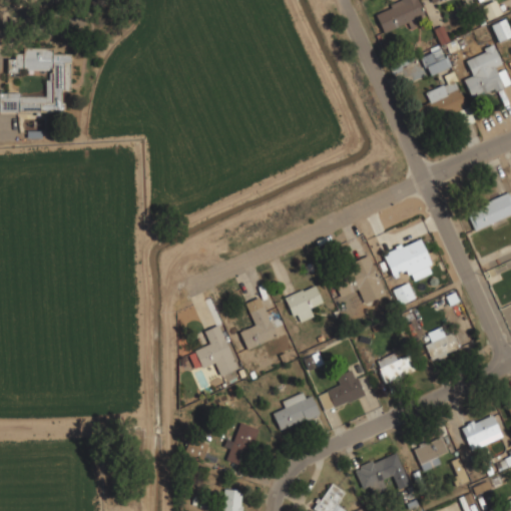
[(382,33),(425,19),(418,0),(400,0),(401,2),(375,10),(382,33)]
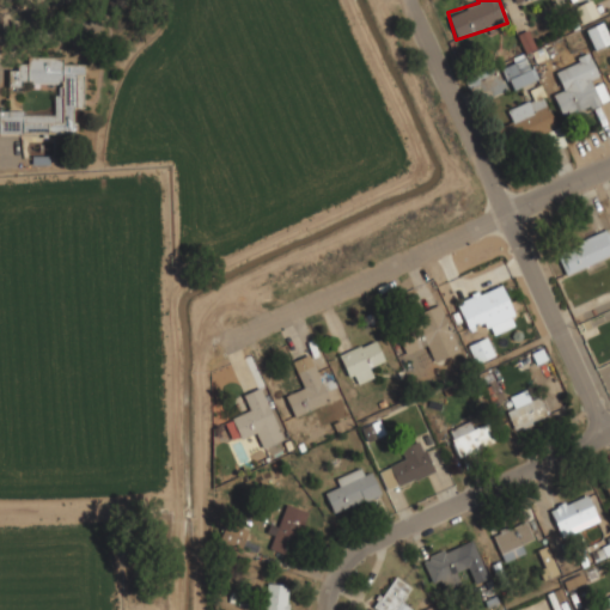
[(584,24),(599,17),(592,1),(575,8),(584,24)]
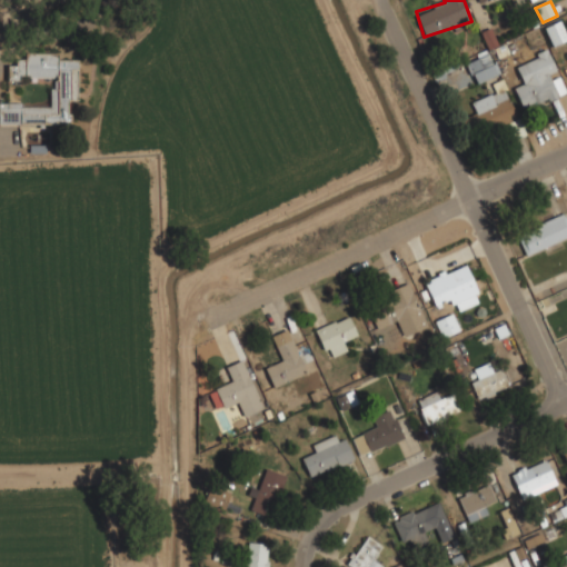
[(545,29),(555,48),(566,41),(566,33),(560,21),(545,29)]
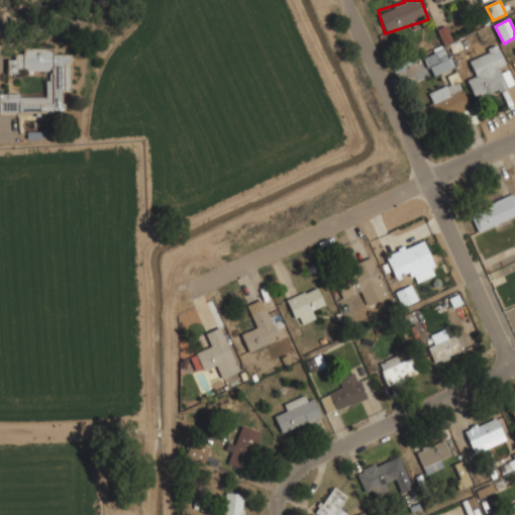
[(514,83),(499,45),(479,54),(486,71),(467,78),(477,102),(514,86),(514,83)]
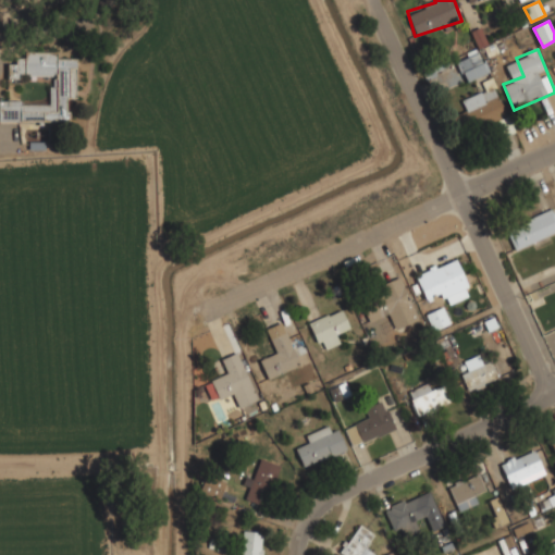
[(458,60),(467,83),(489,75),(480,51),(458,60)]
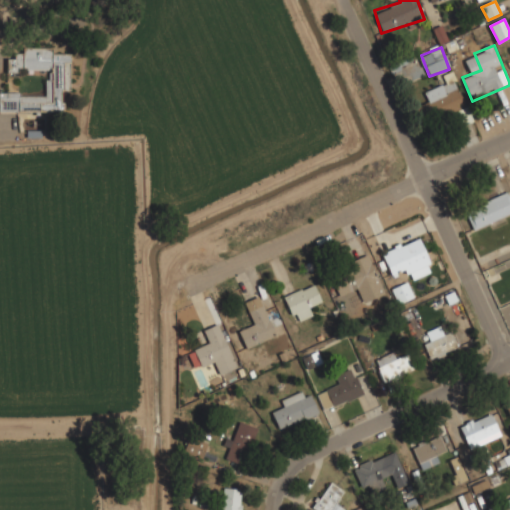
[(0,113),(63,113),(62,92),(71,92),(70,54),(54,54),(54,48),(23,48),(23,56),(7,56),(8,73),(47,73),(47,94),(0,94),(0,113)]
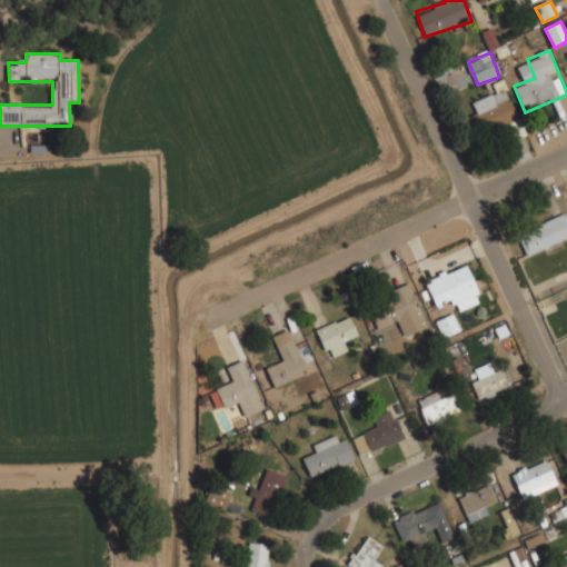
[(473,102),(477,115),(465,119),(473,139),(519,121),(508,90),(473,102)]
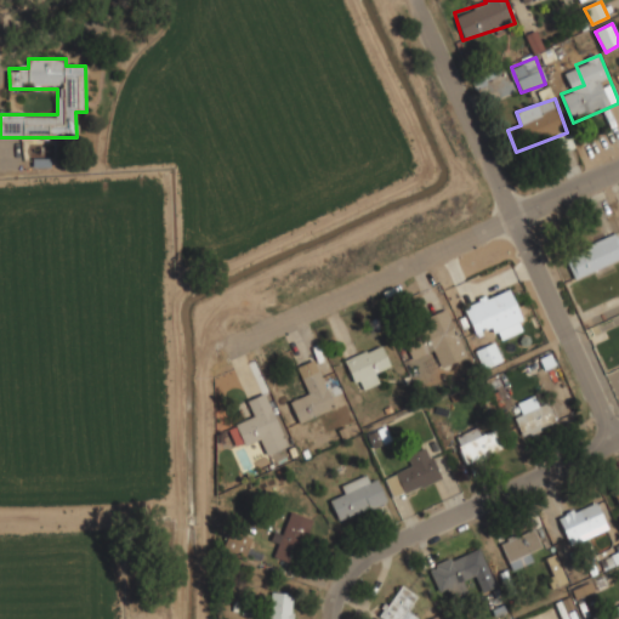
[(564,255),(574,279),(618,262),(618,239),(617,236),(564,255)]
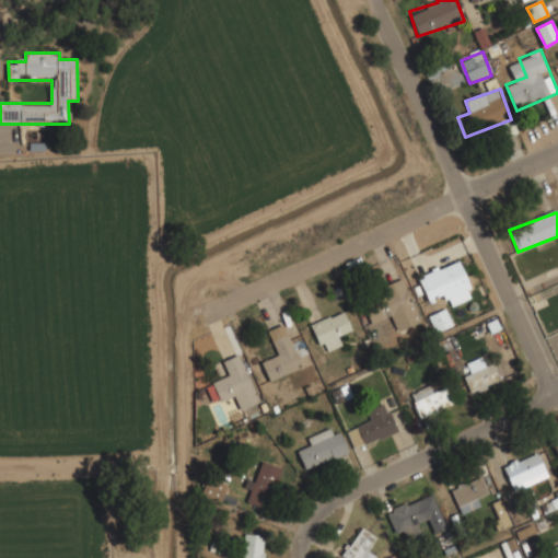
[(461,260),(418,276),(429,303),(448,297),(452,306),(475,299),(461,260)]
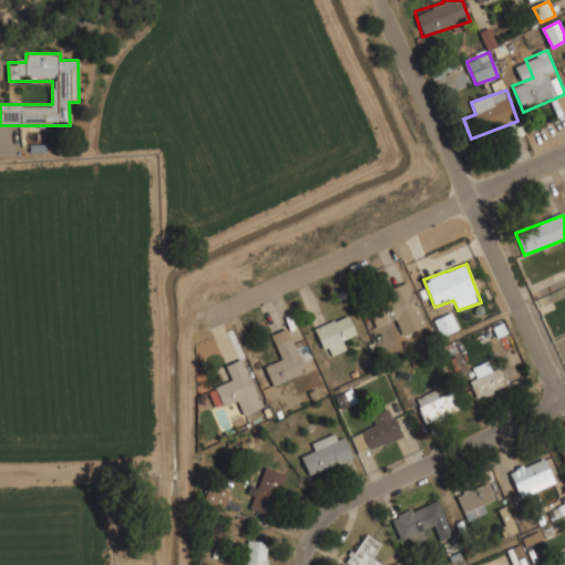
[(377,329),(398,321),(403,336),(427,327),(411,285),(367,301),(377,329)]
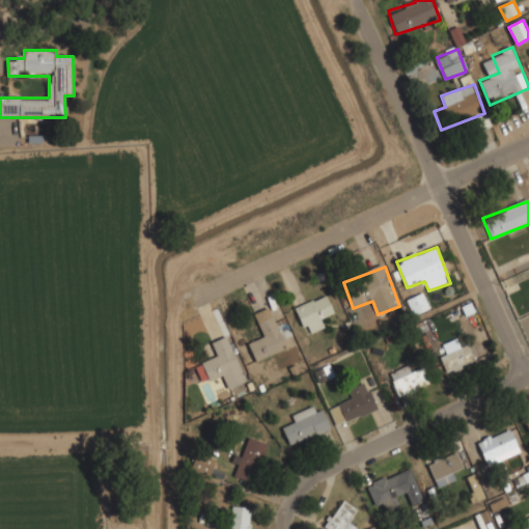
[(407,299),(412,315),(429,310),(424,294),(407,299)]
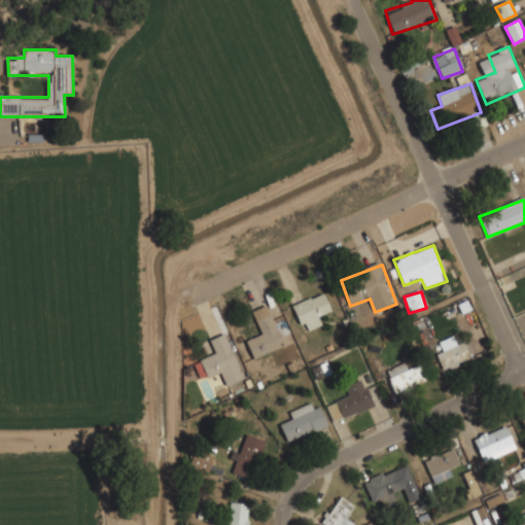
[(304,333),(324,324),(320,316),(331,311),(324,292),(292,306),(304,333)]
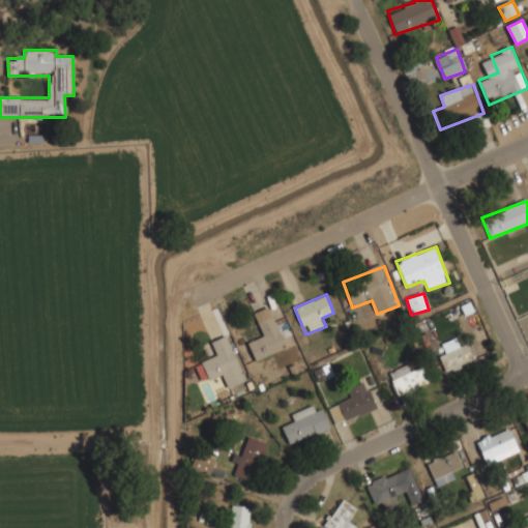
[(270,308),(252,315),(260,336),(246,342),(255,361),(286,349),(270,308)]
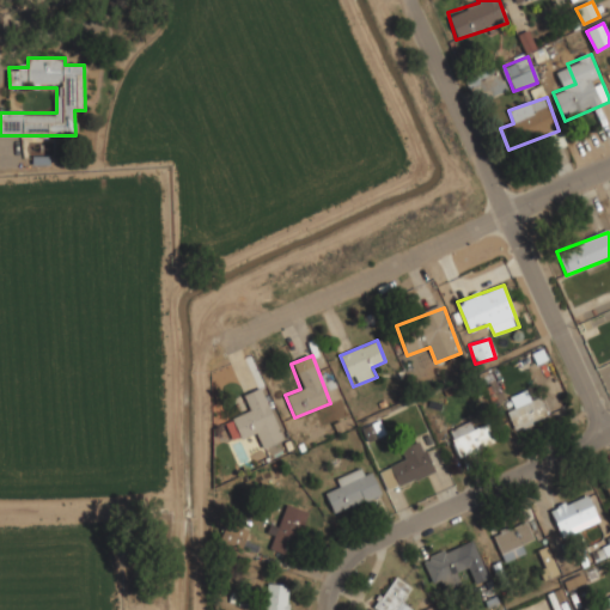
[(264,389),(245,396),(250,408),(231,415),(241,443),(256,438),(261,450),(284,441),(264,389)]
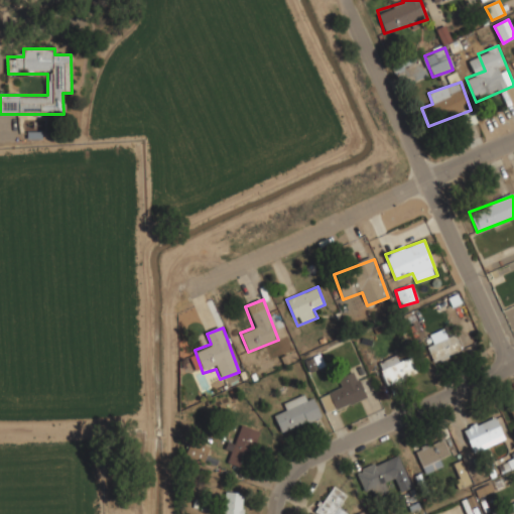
[(428,348),(435,364),(463,351),(456,336),(428,348)]
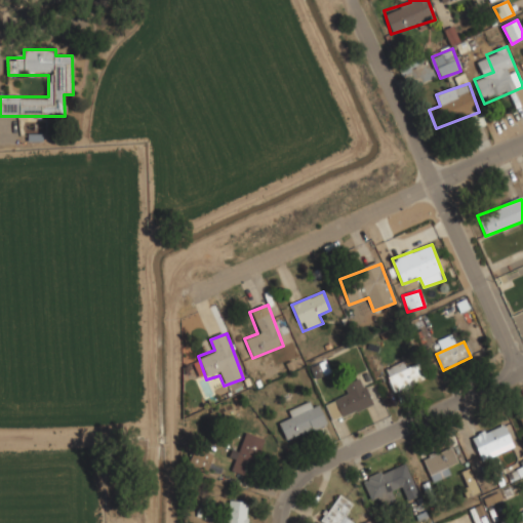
[(406,368),(404,363),(386,370),(394,392),(427,379),(420,363),(406,368)]
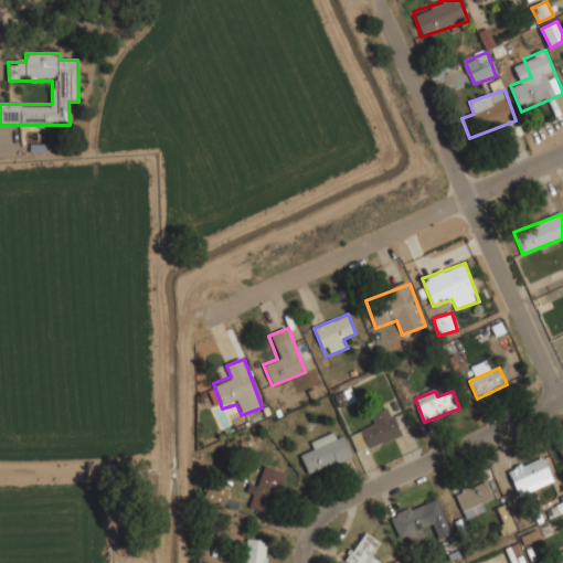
[(402,437),(392,406),(368,415),(372,427),(358,432),(359,437),(354,439),(358,452),(363,449),(364,450),(402,437)]
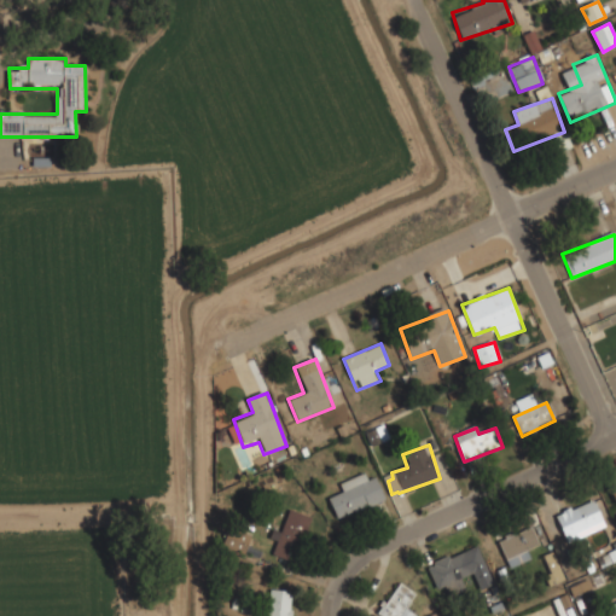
[(385,501),(373,471),(337,486),(341,497),(329,501),(337,521),(385,501)]
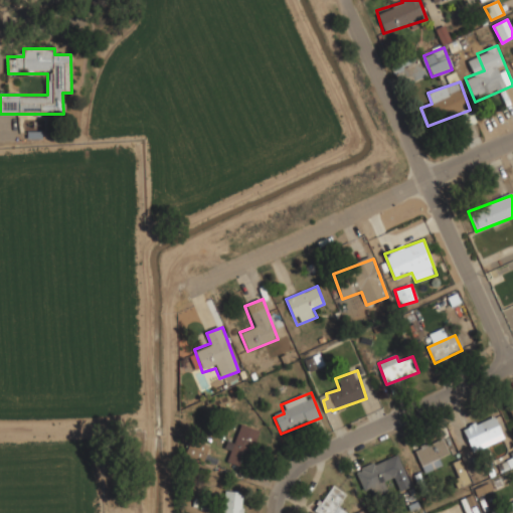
[(503,436),(495,415),(463,429),(472,449),(503,436)]
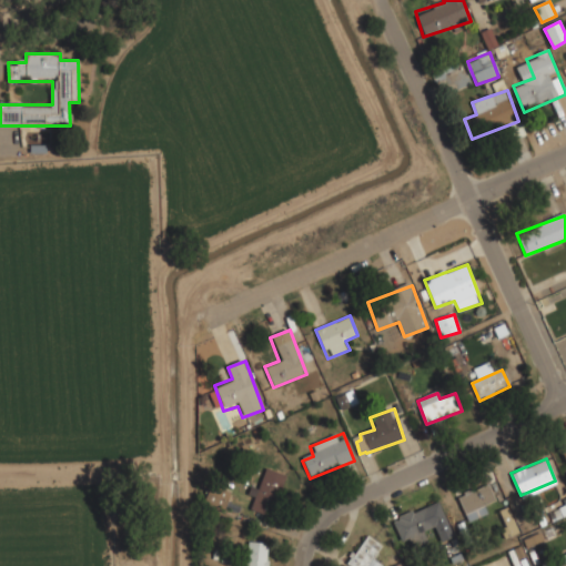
[(252,508),(274,515),(285,475),(264,468),(252,508)]
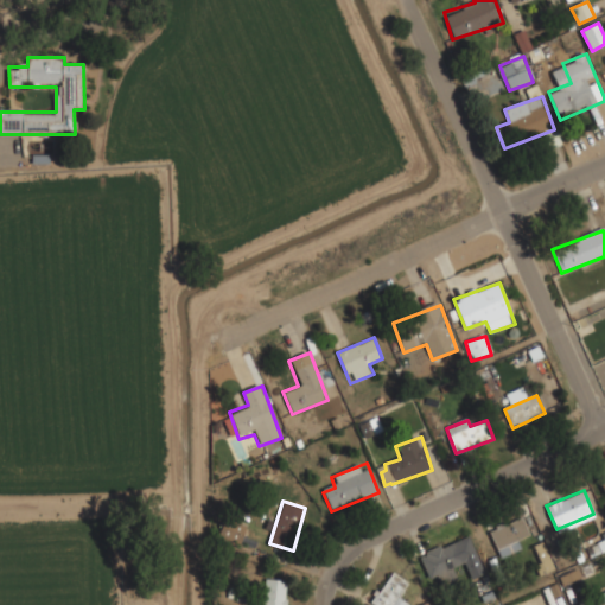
[(530,534),(523,517),(489,532),(502,559),(524,549),(520,540),(530,534)]
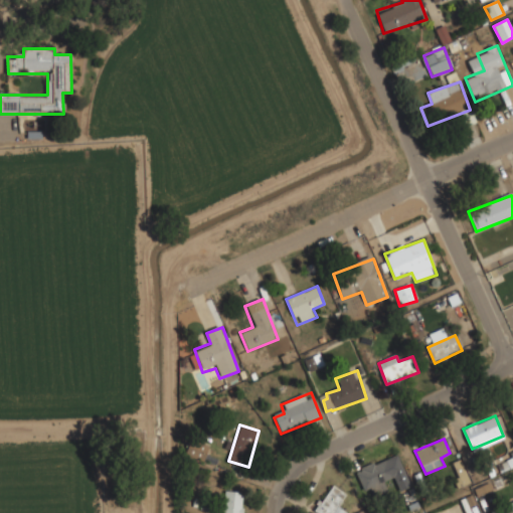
[(390,490),(389,486),(407,479),(398,455),(356,470),(364,492),(374,488),(377,495),(390,490)]
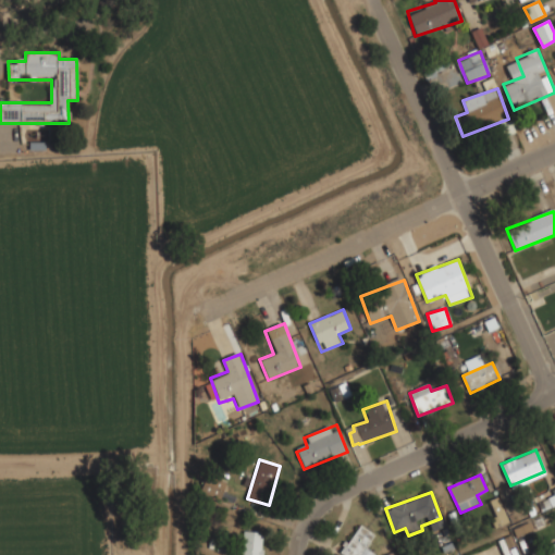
[(379,554),(369,546),(377,537),(361,525),(341,552),(344,554),(379,554)]
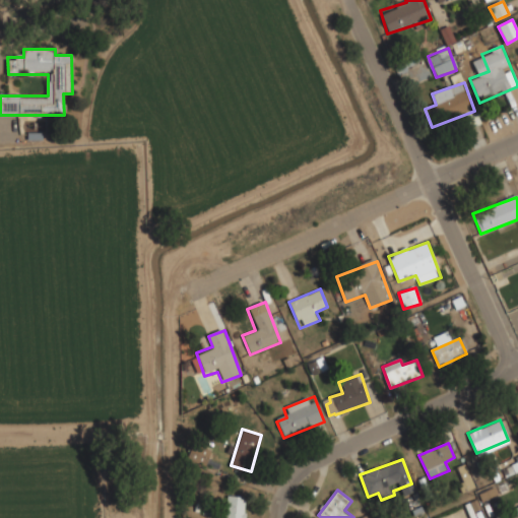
[(246,517),(246,498),(227,498),(227,517),(246,517)]
